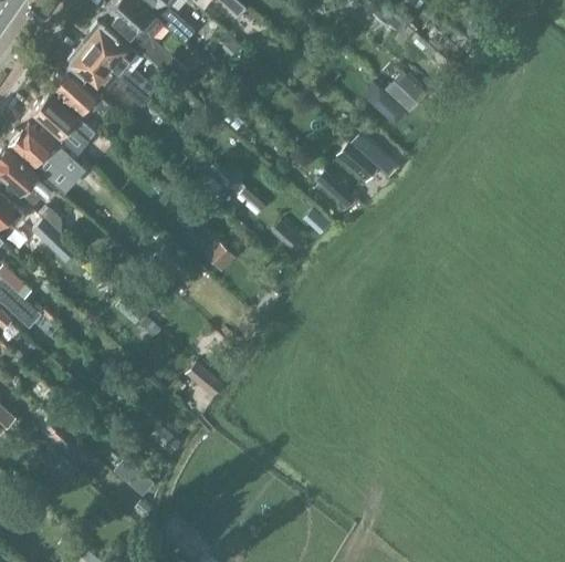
[(128,38),(125,41),(144,56),(177,87),(189,74),(153,41),(164,28),(150,14),(134,0),(116,0),(106,11),(114,19),(112,22),(128,38)]
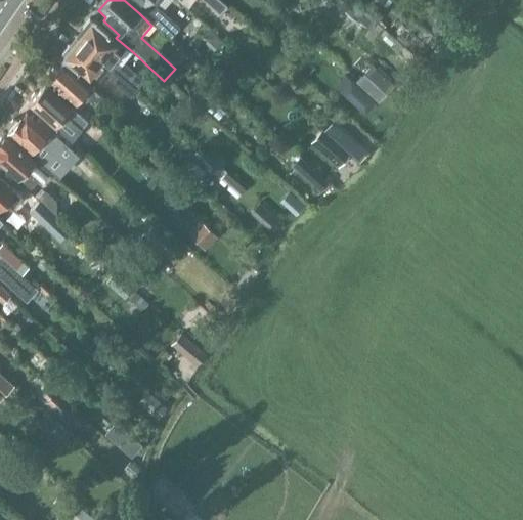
[(156,9),(163,0),(135,0),(145,8),(139,13),(151,26),(171,43),(180,32),(156,9)]
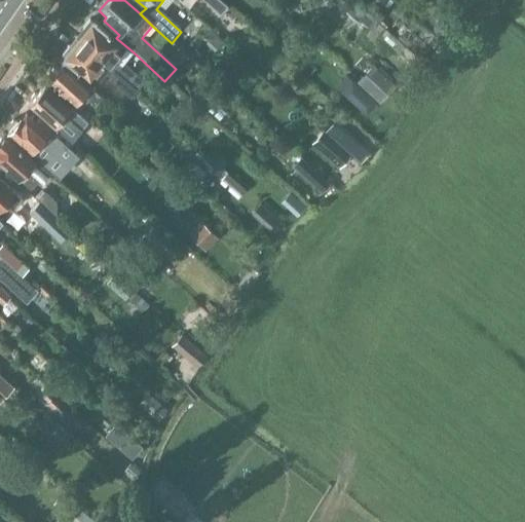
[(173,0),(176,2),(177,0),(183,4),(186,0),(202,0),(203,0),(204,1),(202,3),(222,19),(227,11),(214,0),(173,0)]
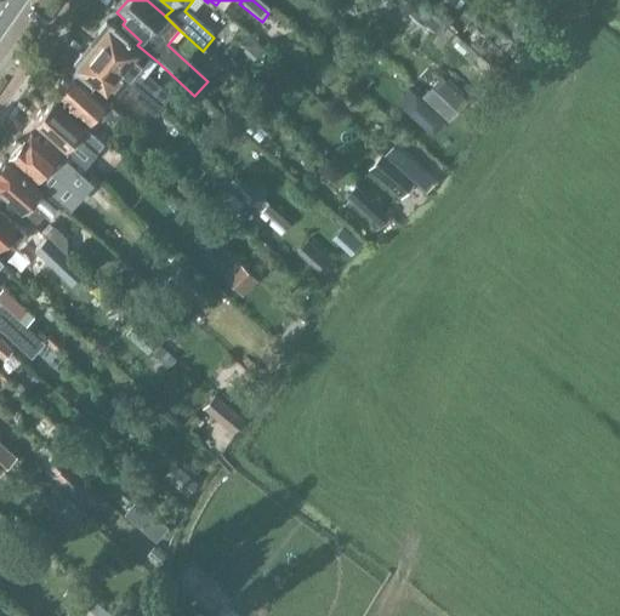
[(410,21),(425,33),(434,23),(420,10),(410,21)]
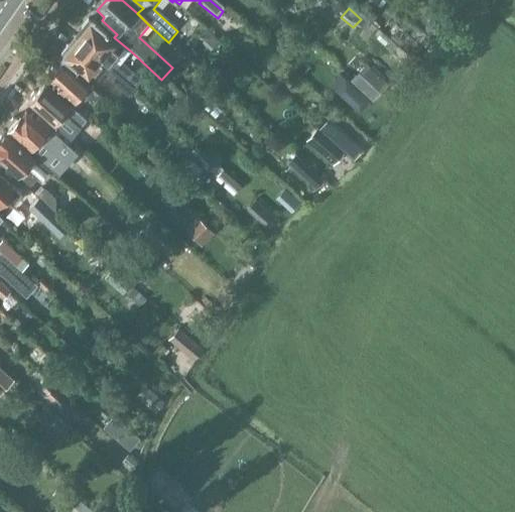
[(369,14),(363,21),(372,28),(377,21),(369,14)]
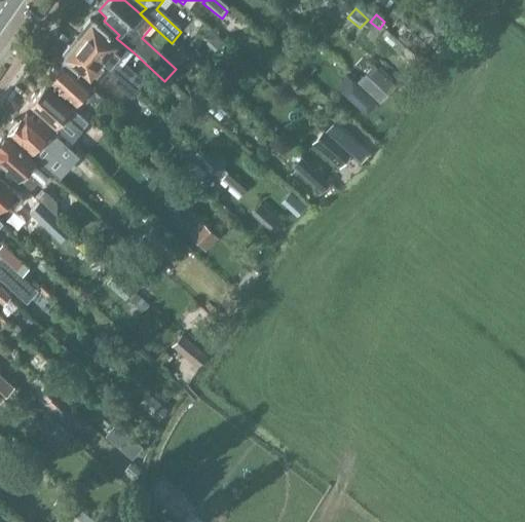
[(78,42),(110,69),(139,91),(144,84),(122,66),(121,68),(116,63),(125,50),(96,25),(97,24),(95,22),(78,42)]
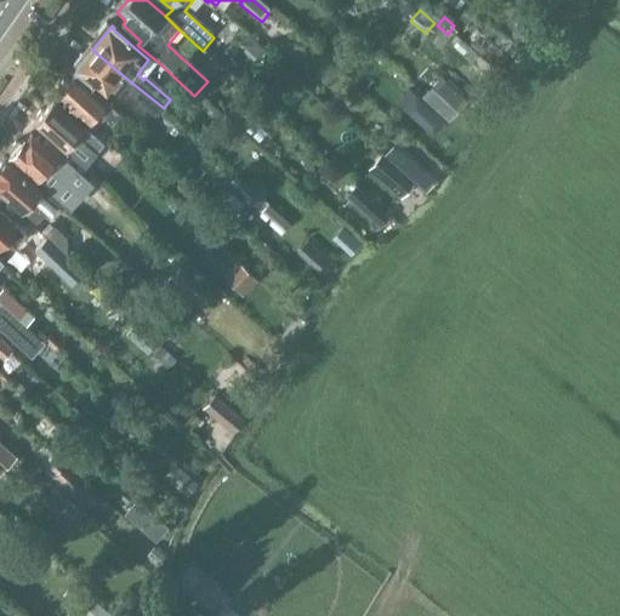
[(522,29),(516,30),(511,35),(511,41),(517,46),(523,45),(528,40),(527,34),(522,29)]
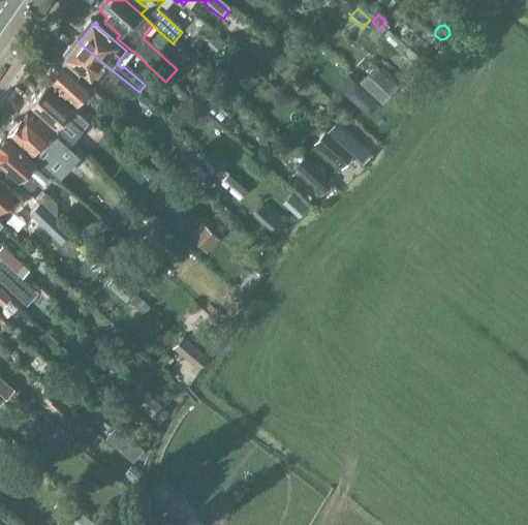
[(95,89),(105,76),(111,81),(110,84),(131,102),(140,92),(111,69),(79,42),(62,63),(95,89)]
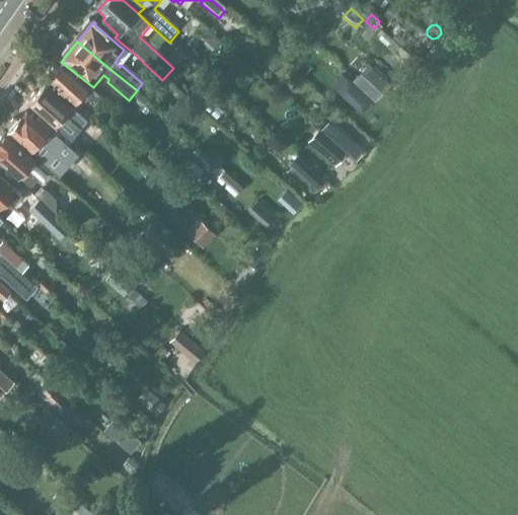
[(100,114),(107,106),(100,100),(63,65),(47,80),(74,106),(78,111),(87,101),(93,107),(100,114)]
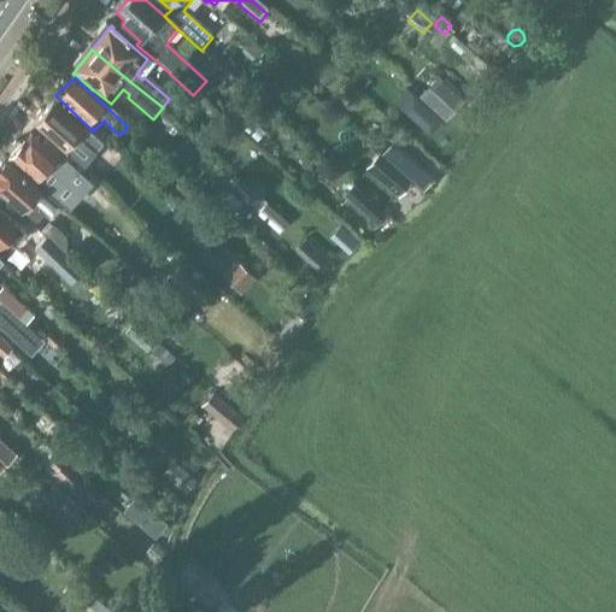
[(465,106),(440,82),(421,103),(446,127),(465,106)]
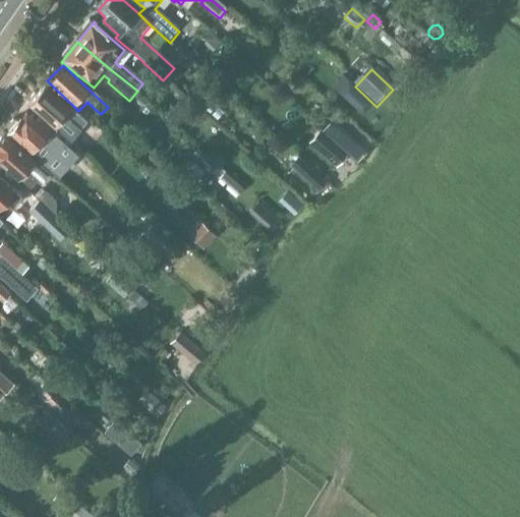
[(30,103),(27,106),(54,129),(70,144),(80,132),(87,125),(70,111),(44,87),(36,96),(34,96),(30,100),(30,103)]
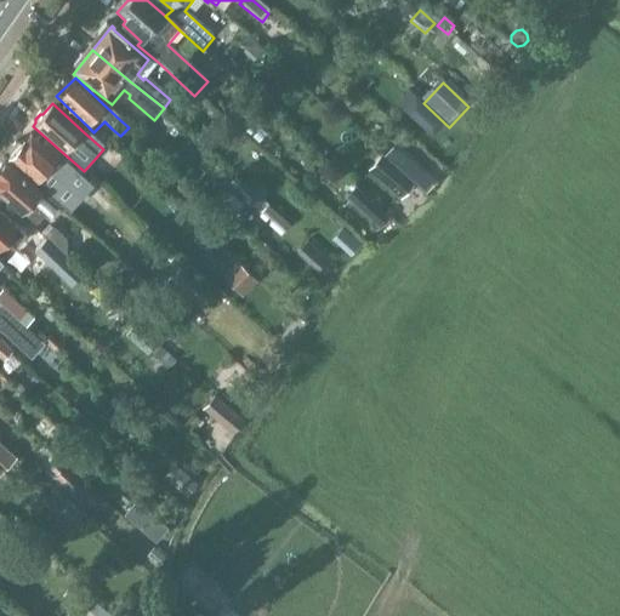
[(409,114),(428,132),(438,121),(419,103),(409,114)]
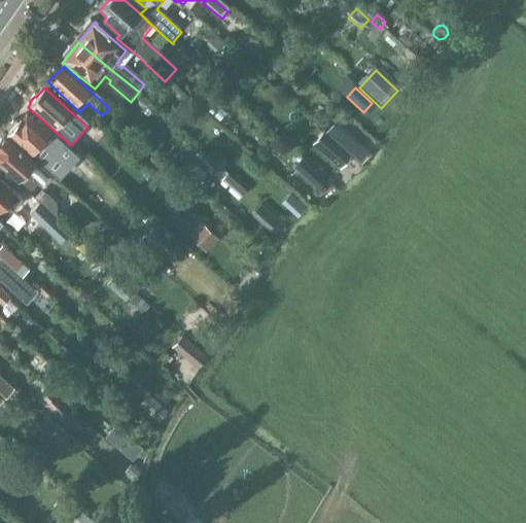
[(219,100),(223,104),(230,97),(225,93),(219,100)]
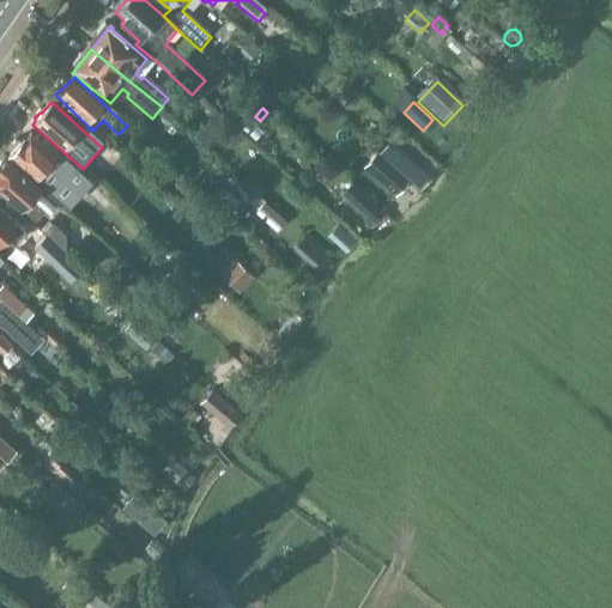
[(200,133),(193,139),(203,149),(210,143),(200,133)]
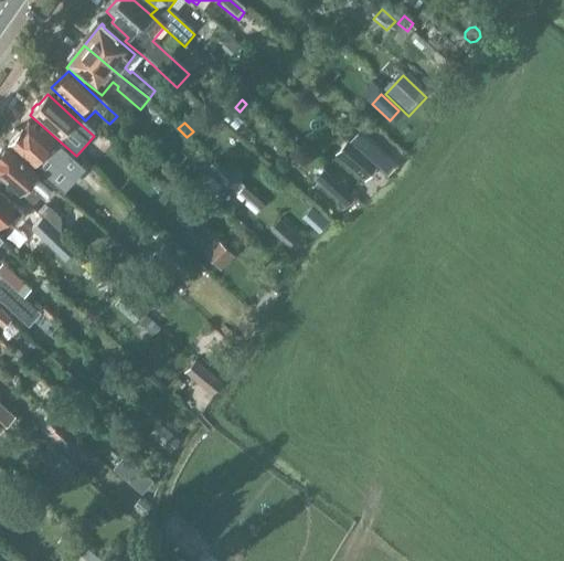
[(34,169),(33,169),(40,175),(53,161),(60,167),(70,157),(43,131),(39,135),(29,125),(8,146),(34,169)]
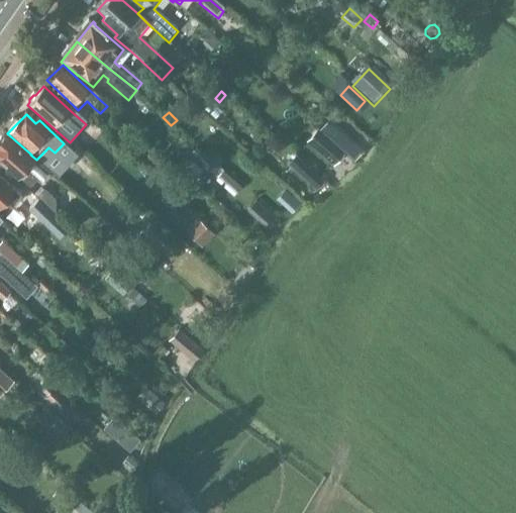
[(328,124),(318,135),(343,158),(348,163),(357,151),(328,124)]
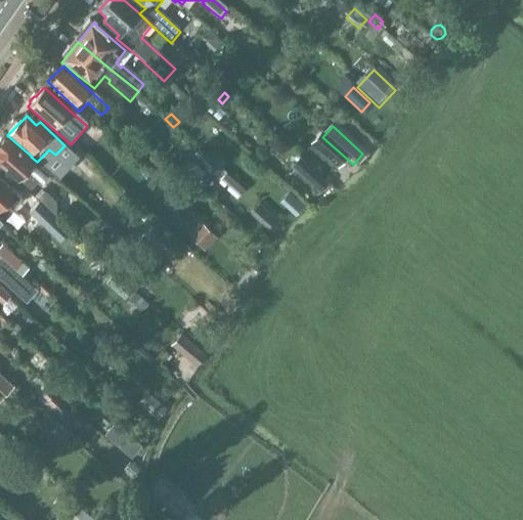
[(348,160),(322,137),(321,136),(312,146),(338,170),(348,160)]
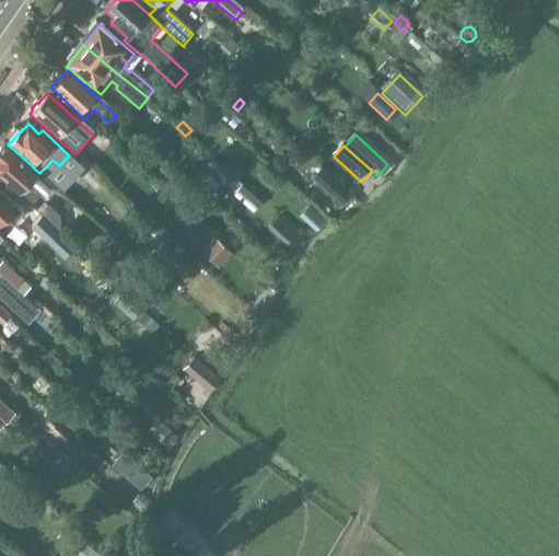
[(37,176),(38,175),(8,148),(0,155),(0,177),(31,205),(38,197),(41,200),(51,188),(37,176)]
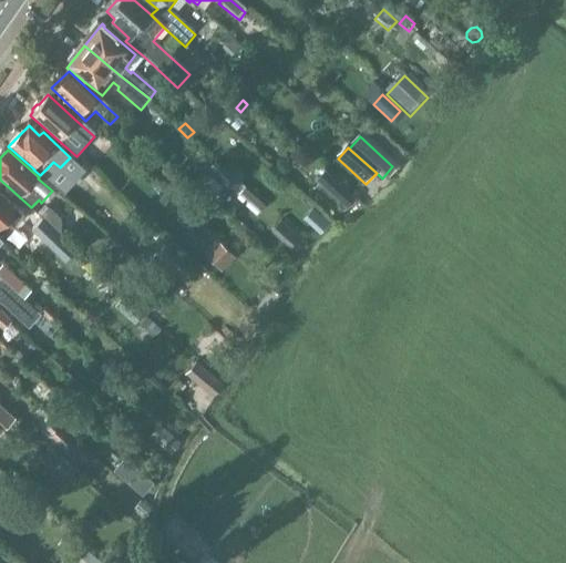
[(229,188),(235,181),(215,164),(208,171),(229,188)]
